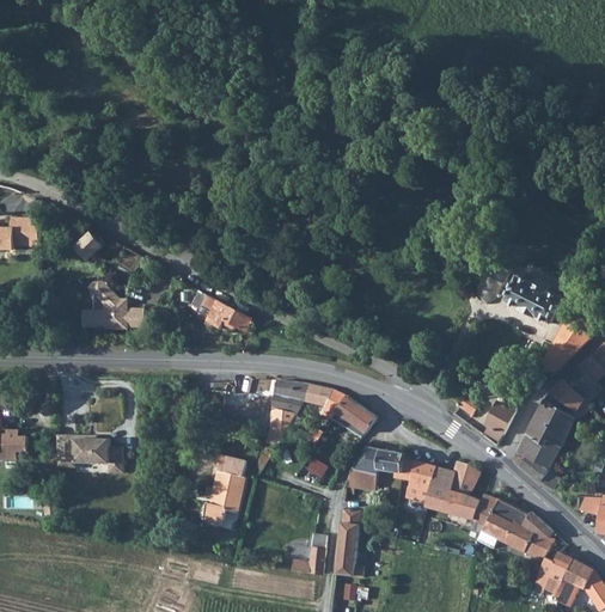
[(0,246),(7,248),(7,244),(31,245),(32,215),(5,215),(5,224),(0,224),(0,246)]
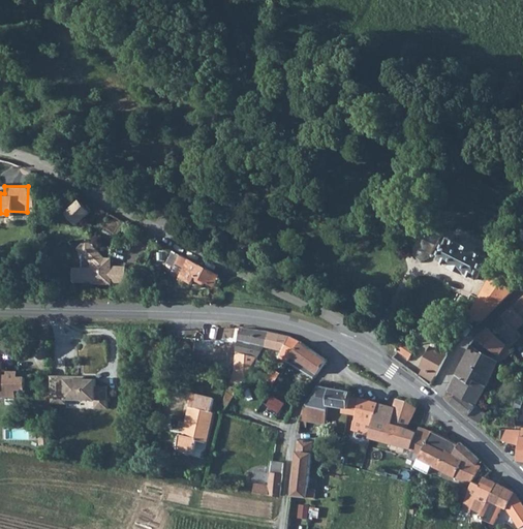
[(64,209),(75,220),(87,210),(75,198),(64,209)]
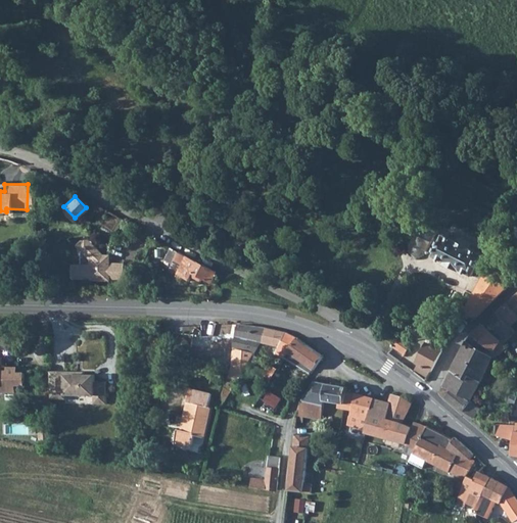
[(420,253),(423,251),(434,232),(417,222),(405,242),(405,244),(406,248),(408,251),(411,253),(412,254),(416,254),(420,253)]
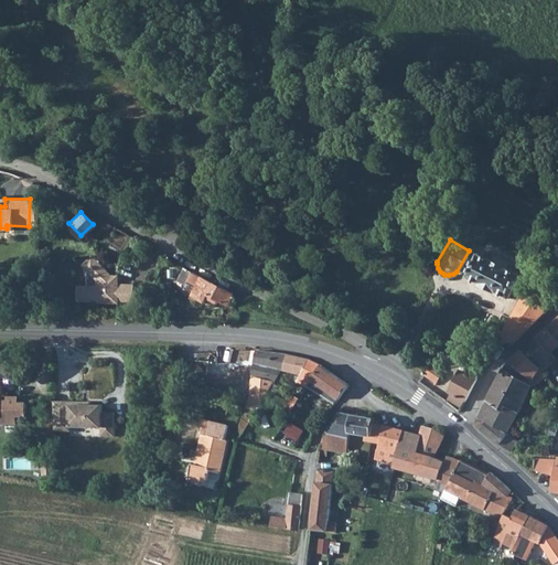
[(468,275),(507,297),(519,277),(521,274),(480,252),(476,255),(468,275)]
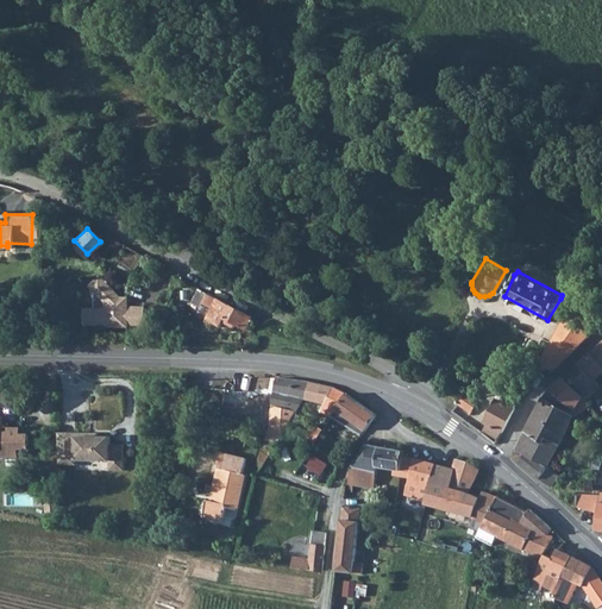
[(117,296),(96,275),(86,284),(86,296),(88,296),(88,307),(79,306),(79,322),(100,324),(100,325),(123,326),(123,324),(140,324),(140,306),(124,306),(124,303),(120,303),(119,302),(118,301),(117,299),(117,296)]
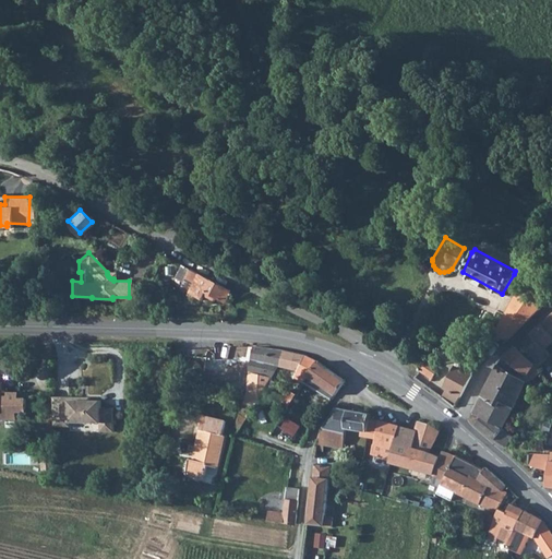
[(182,276),(191,281),(192,282),(195,272),(187,268),(182,276)]
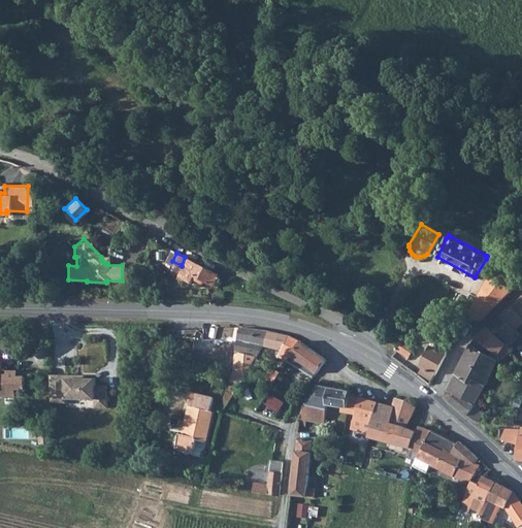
[(208,284),(215,273),(185,257),(182,266),(176,277),(187,283),(189,278),(199,283),(201,281),(208,284)]
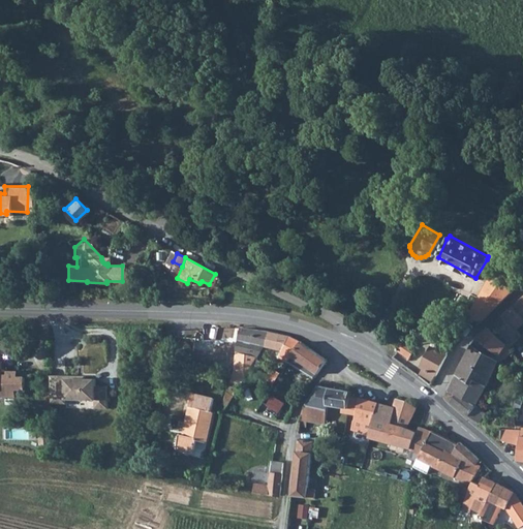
[(522,278),(495,263),(462,325),(467,332),(522,279),(522,278)]
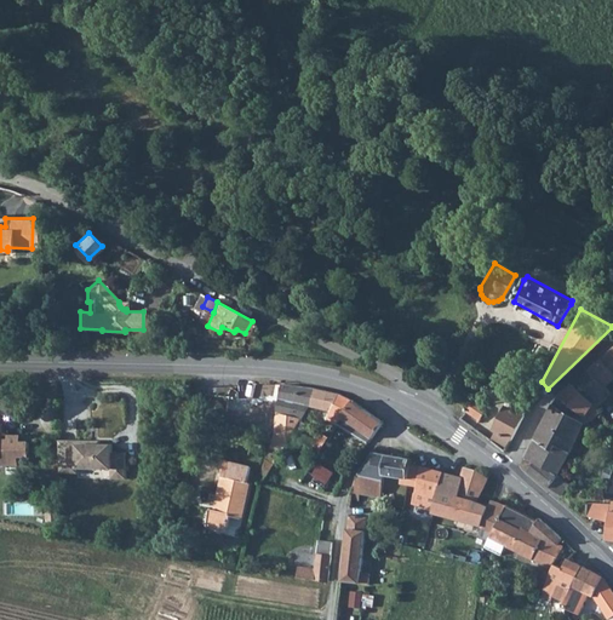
[(612,349),(590,369),(606,390),(612,382),(612,349)]
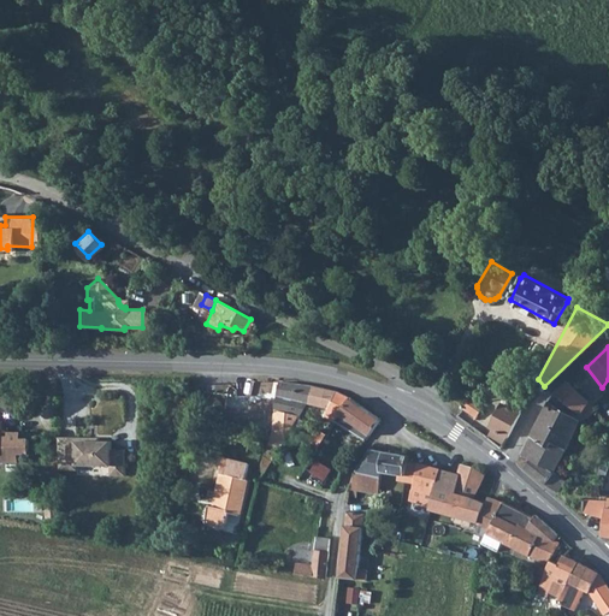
[(572,380),(595,407),(607,394),(602,388),(586,367),(572,380)]
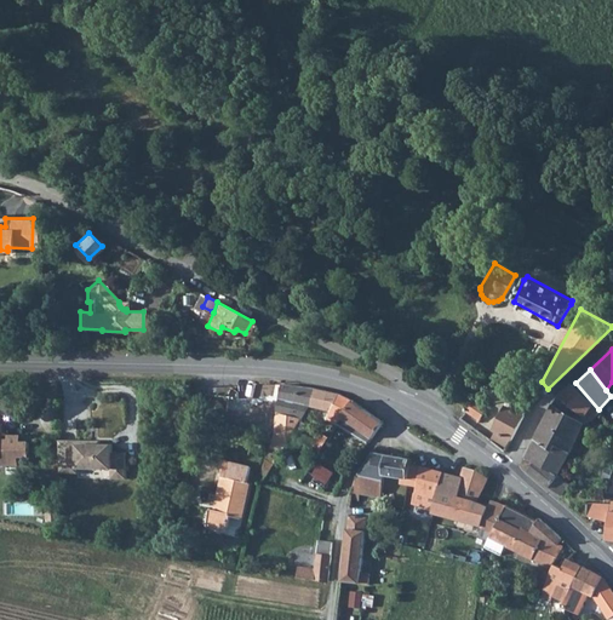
[(576,383),(560,399),(585,417),(590,411),(593,412),(591,415),(595,418),(600,412),(599,409),(576,383)]
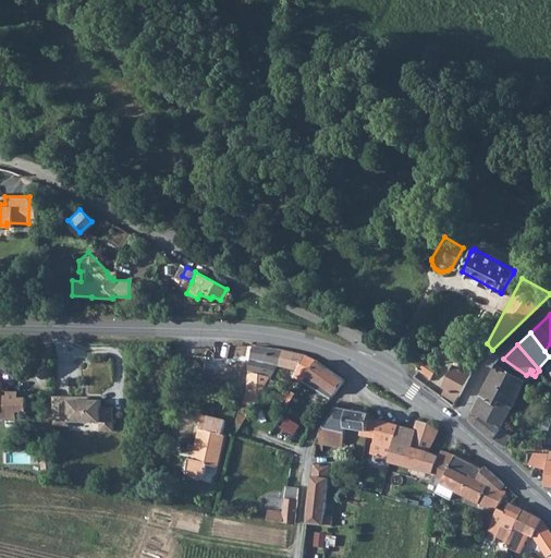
[(245,371),(243,388),(255,391),(261,395),(266,388),(278,372),(279,370),(283,350),(254,346),(245,371)]
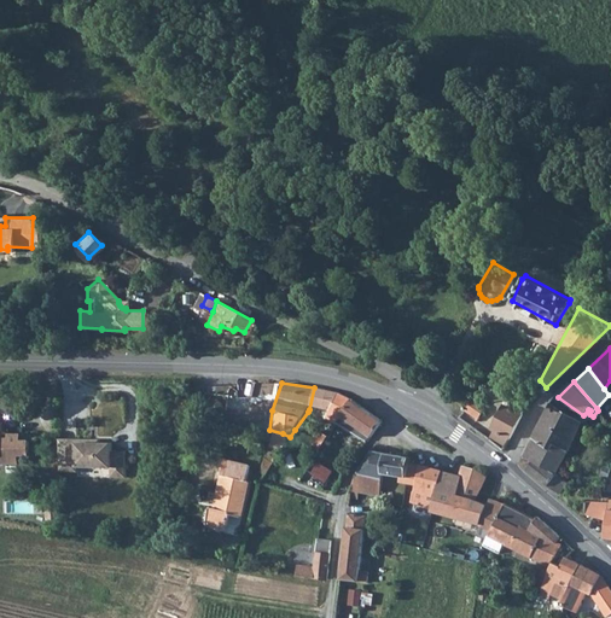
[(309,409),(329,420),(336,394),(314,388),(309,409)]
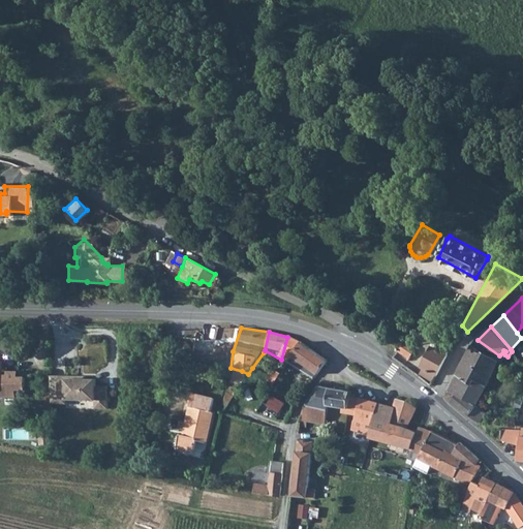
[(287,337),(281,360),(287,364),(289,361),(300,368),(302,365),(311,351),(305,346),(297,341),(287,337)]
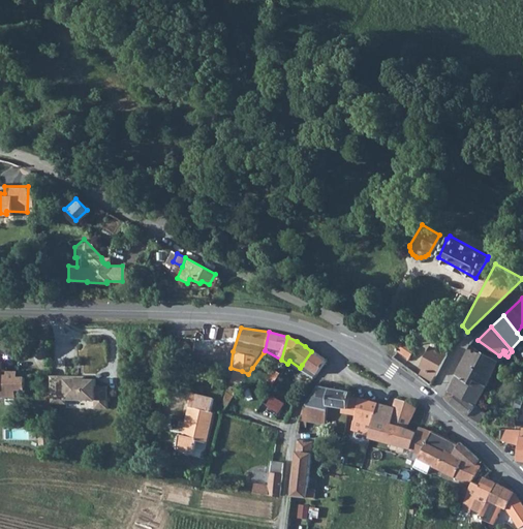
[(478,340),(472,345),(495,362),(499,355),(478,340)]
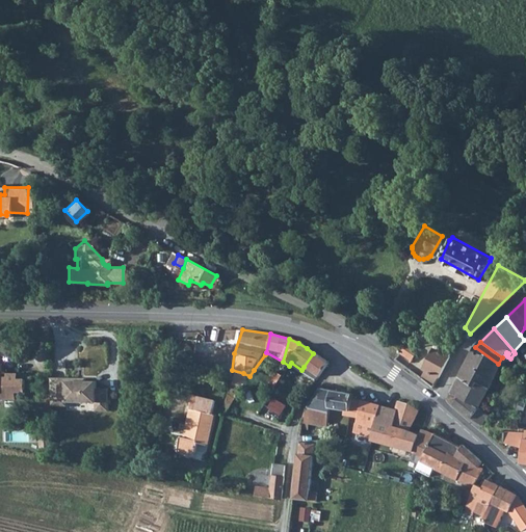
[(413,349),(404,344),(396,352),(406,358),(408,357),(413,349)]
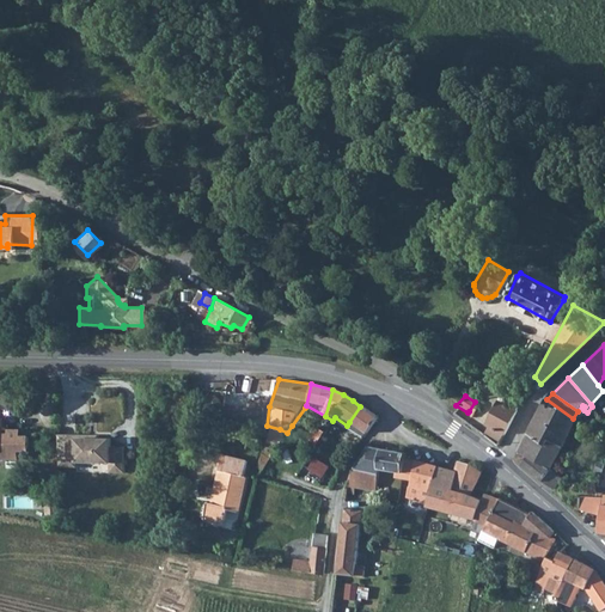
[(480,434),(494,445),(517,404),(506,399),(503,404),(499,402),(480,434)]
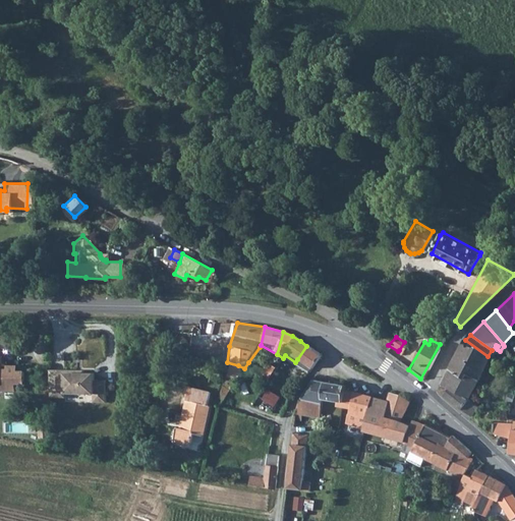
[(465,340),(450,368),(476,383),(481,372),(483,373),(488,366),(487,365),(491,357),(488,356),(465,340)]
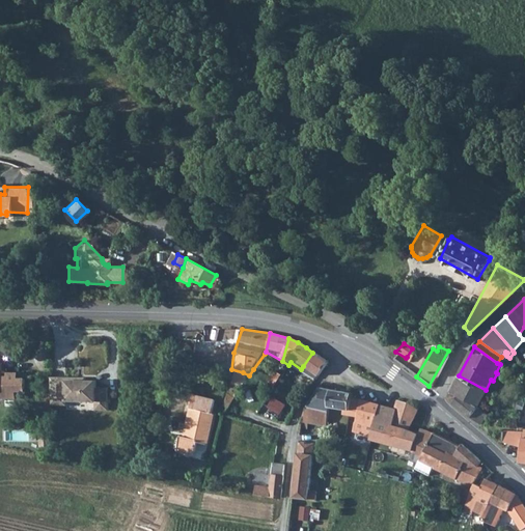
[(312,353),(303,366),(316,376),(326,363),(312,353)]
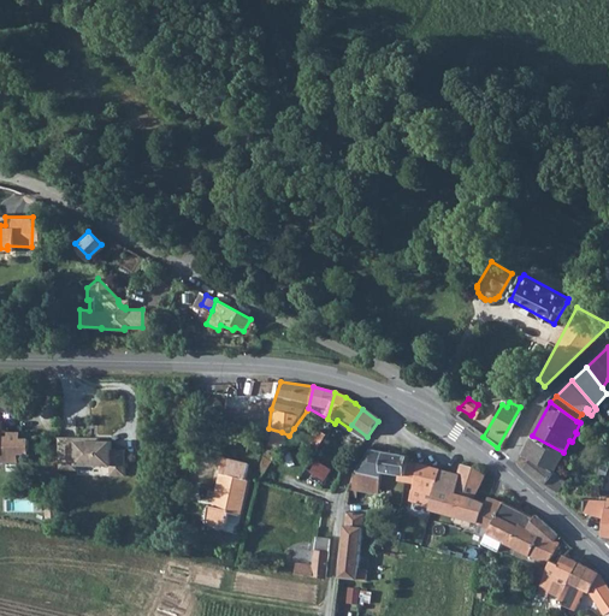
[(307,410),(294,428),(299,432),(312,414),(307,410)]
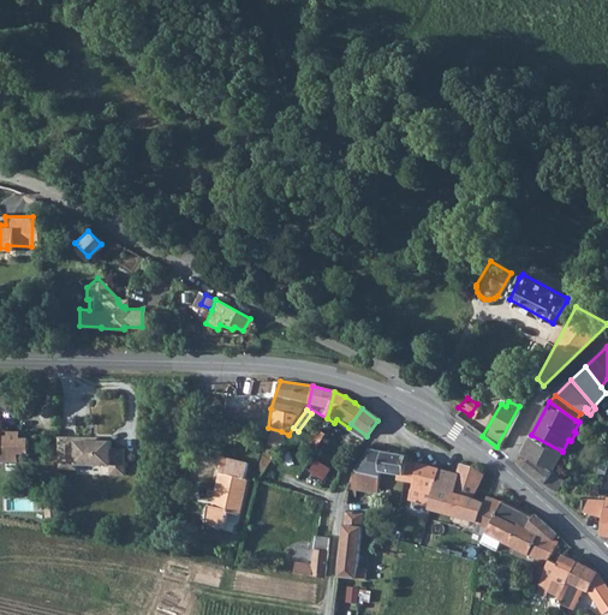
[(591,428),(584,424),(580,431),(588,435),(591,428)]
